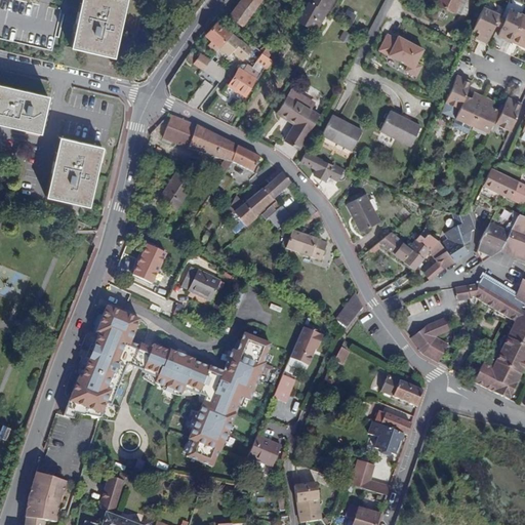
[(124,0),(79,0),(70,47),(112,57),(124,0)]
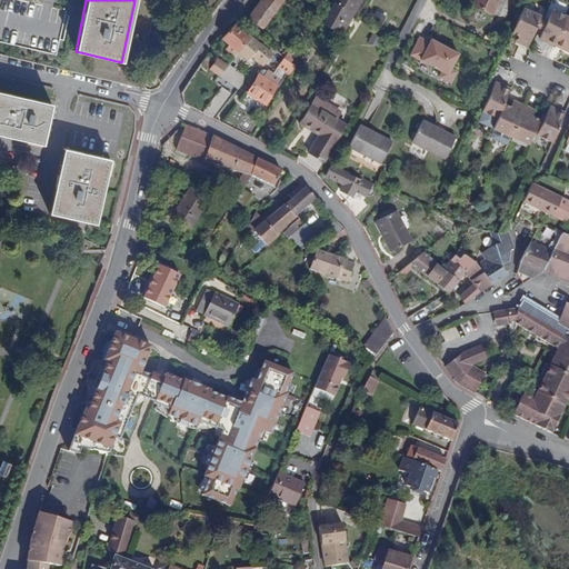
[(261,0),(248,19),(263,29),(285,0),(261,0)]
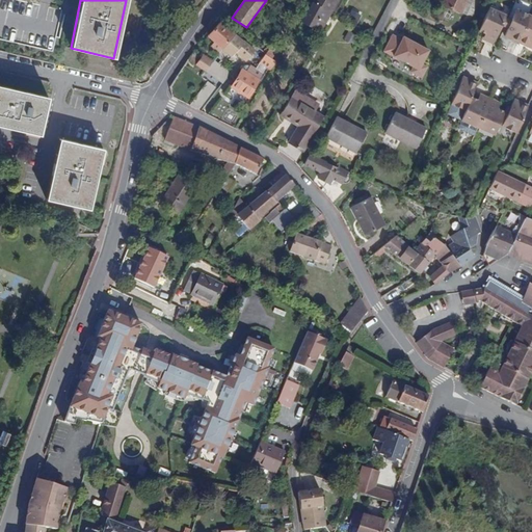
[(313,0),(312,2),(311,3),(301,22),(314,29),(325,9),(330,12),(337,0),(313,0)]
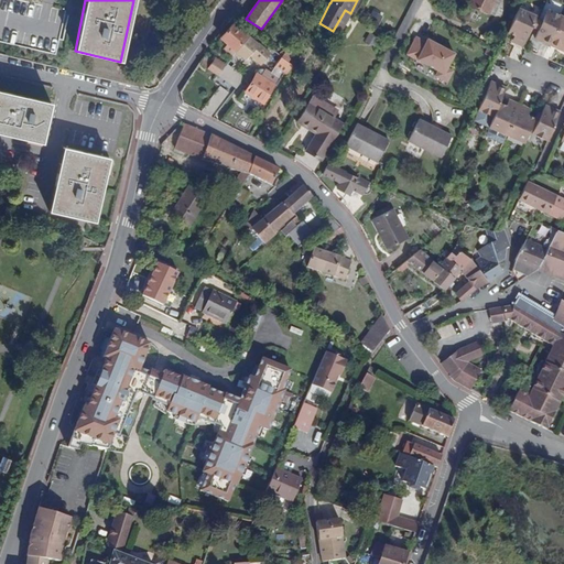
[(494,0),(473,0),(470,4),(488,13),(494,0)]
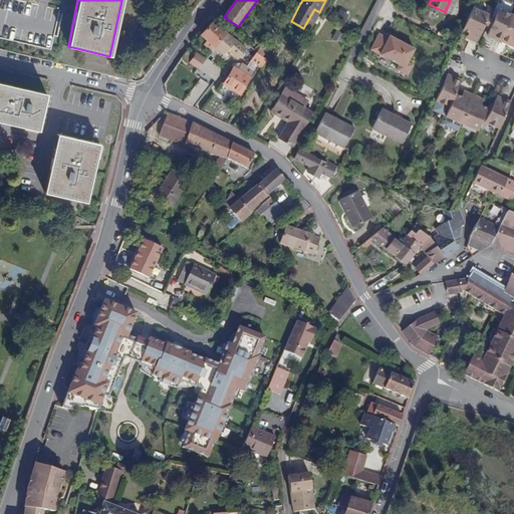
[(457,0),(450,0),(445,12),(451,14),(457,0)]
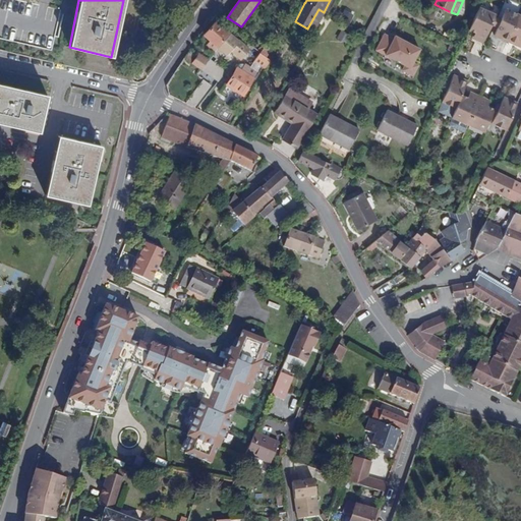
[(496,13),(479,6),(469,27),(476,31),(480,33),(477,40),(482,42),(490,22),(495,14),(496,13)]
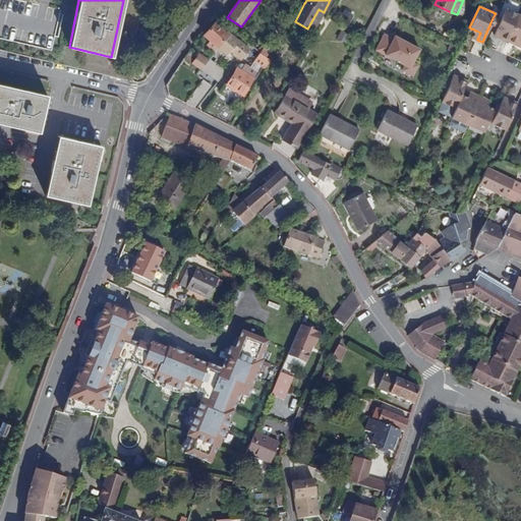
[(498,15),(495,20),(499,22),(494,34),(508,41),(519,14),(505,8),(501,16),(498,15)]
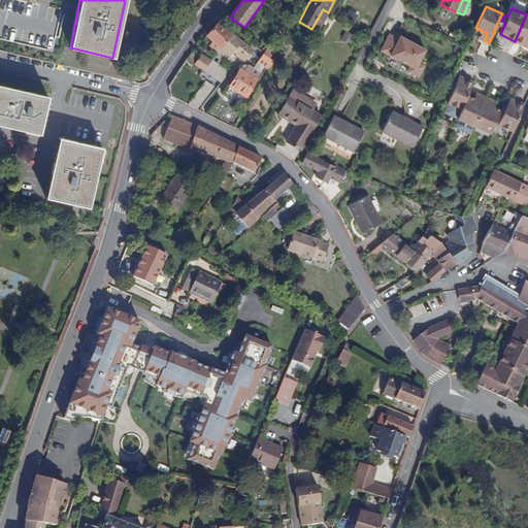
[(311,29),(317,31),(328,12),(323,9),(311,29)]
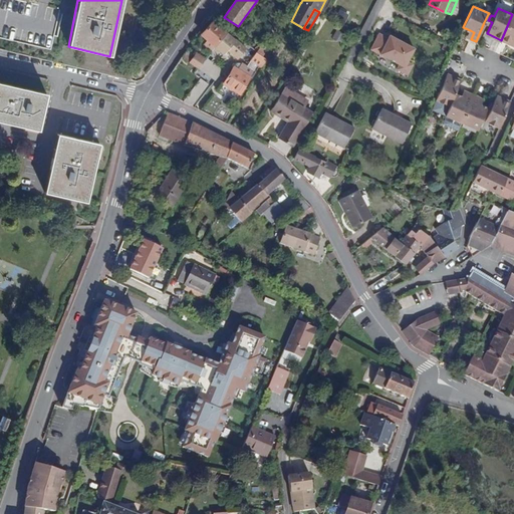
[(513,14),(512,14),(501,40),(513,46),(513,43),(513,14)]
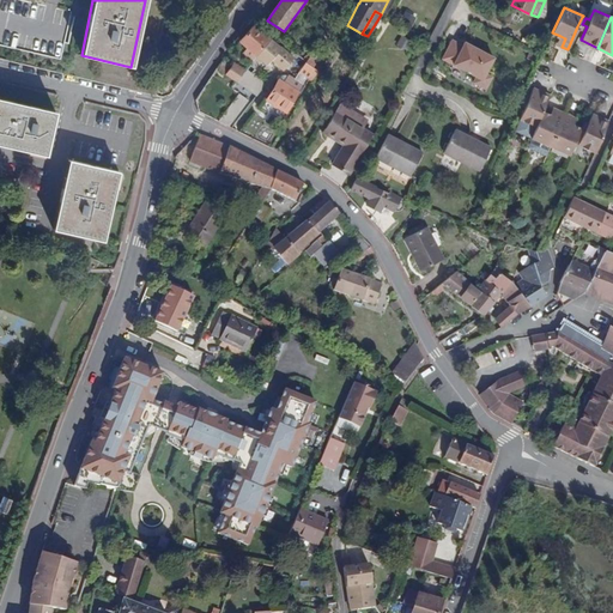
[(258,55),(269,40),(253,25),(240,41),(248,47),(243,53),(253,61),(258,55)]
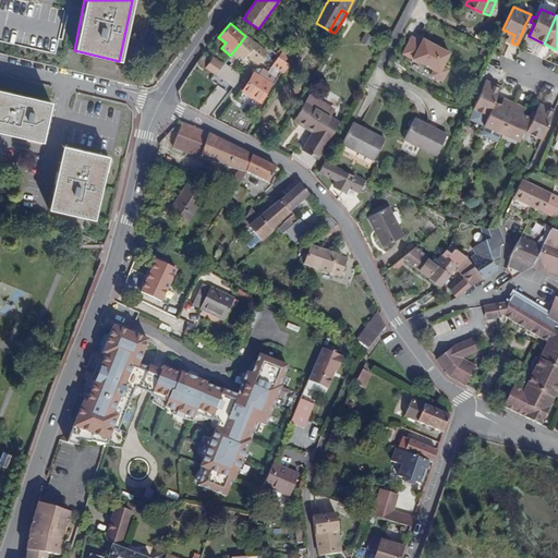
[(254,45),(245,36),(234,50),(243,58),(244,56),(246,53),(252,59),(257,63),(267,53),(256,43),(254,45)]
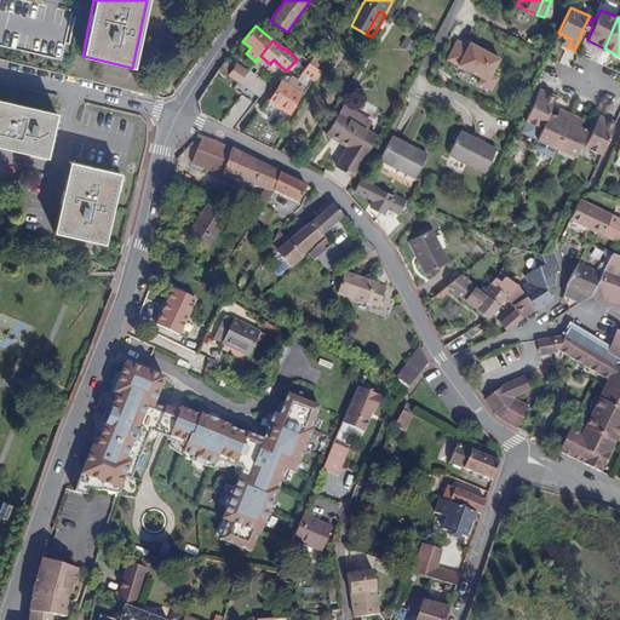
[(459,40),(449,59),(482,78),(480,84),(491,90),(497,78),(492,75),(500,59),(471,42),(469,46),(459,40)]
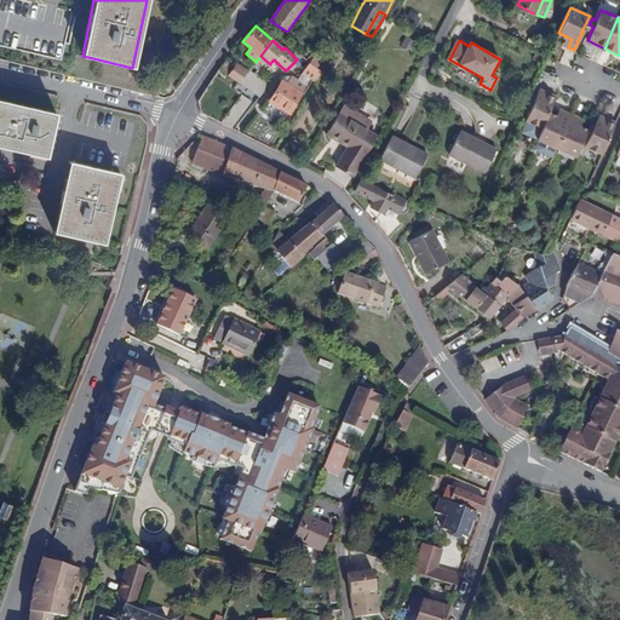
[(231,72),(228,75),(239,82),(248,72),(236,63),(231,72)]
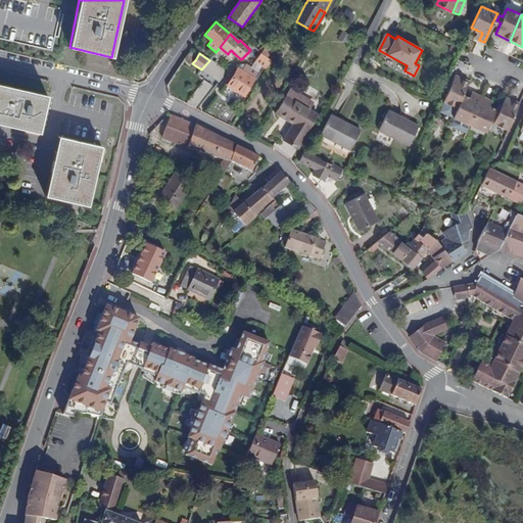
[(265,69),(271,60),(260,53),(254,61),(265,69)]
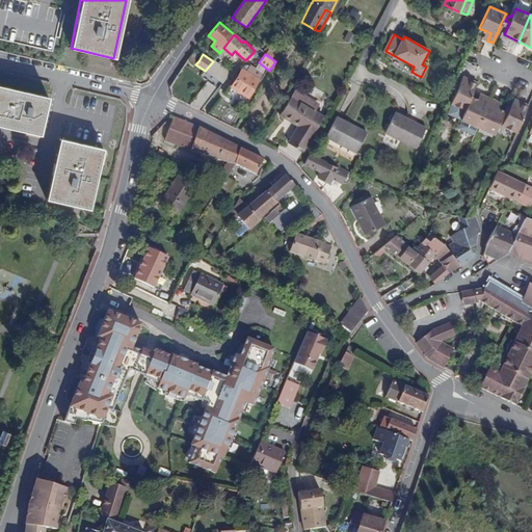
[(190,56),(188,59),(195,64),(198,61),(190,56)]
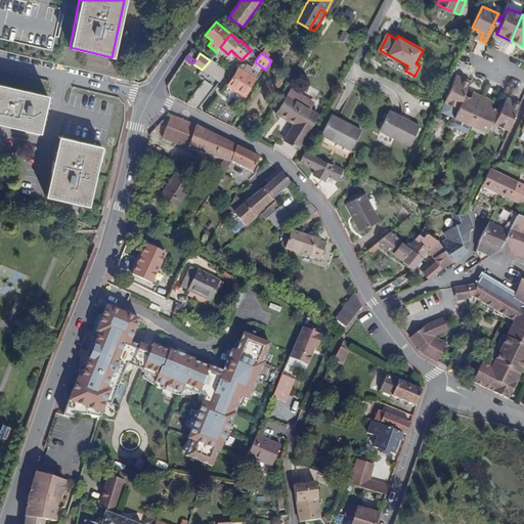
[(237,69),(227,85),(245,94),(254,78),(237,69)]
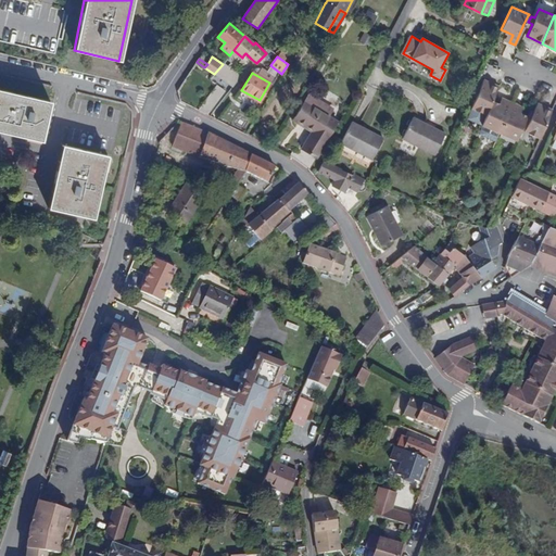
[(476,86),(474,92),(477,93),(470,108),(471,108),(467,118),(466,121),(480,127),(481,124),(485,114),(491,102),(498,86),(483,79),(480,87),(476,86)]
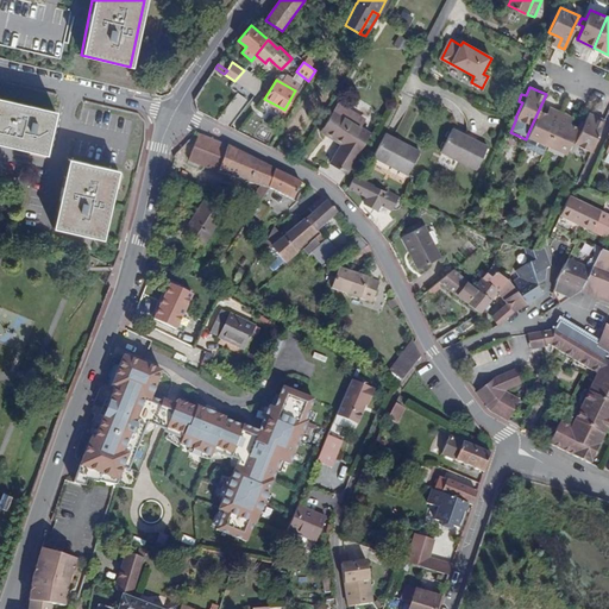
[(227,124),(248,100),(239,93),(219,117),(227,124)]
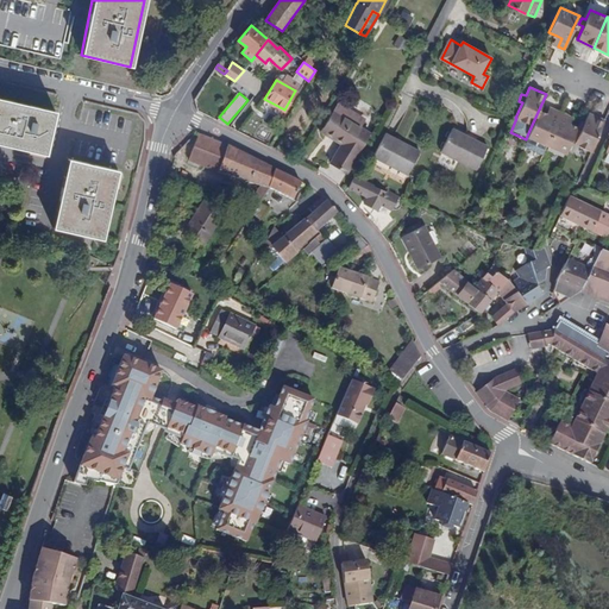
[(55,112),(0,99),(0,144),(45,155),(55,112)]
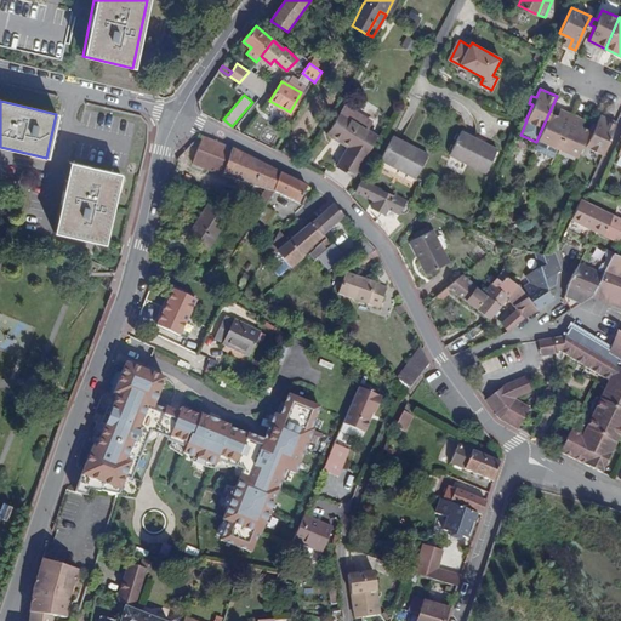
[(542,127),(537,138),(536,142),(533,151),(551,159),(554,151),(570,114),(563,112),(559,119),(554,118),(548,114),(542,127)]
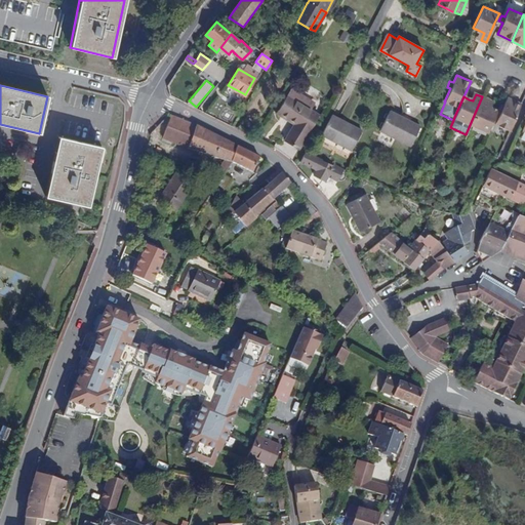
[(482,96),(469,127),(486,134),(496,111),(488,108),(485,107),(488,99),(482,96)]
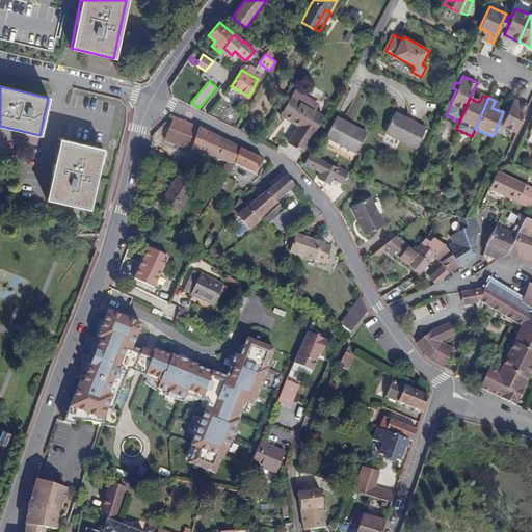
[(511,108),(506,106),(503,111),(508,113),(502,127),(515,132),(528,105),(514,99),(511,108)]
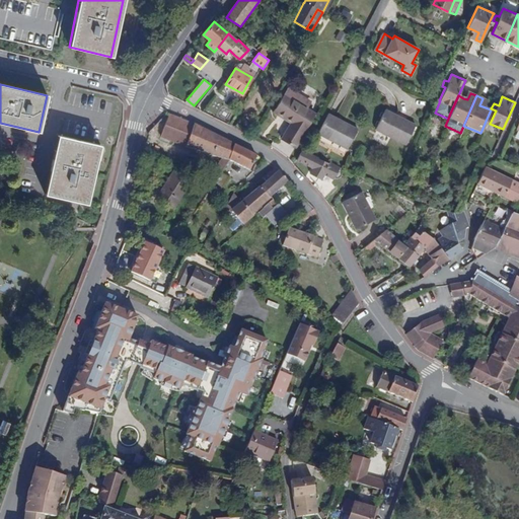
[(292,122),(276,150),(288,158),(314,114),(288,98),(281,109),(286,113),(283,117),(292,122)]
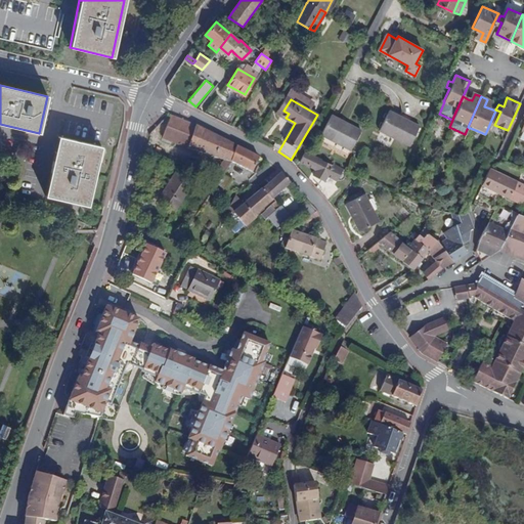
[(388,111),(379,130),(408,145),(419,126),(388,111)]
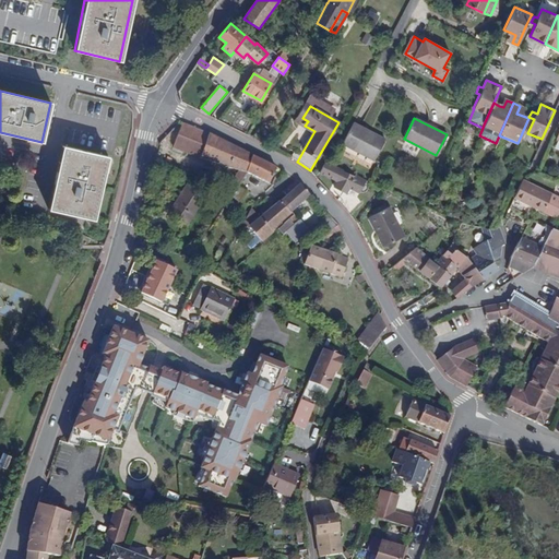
[(353,122),(342,144),(372,161),(384,139),(353,122)]
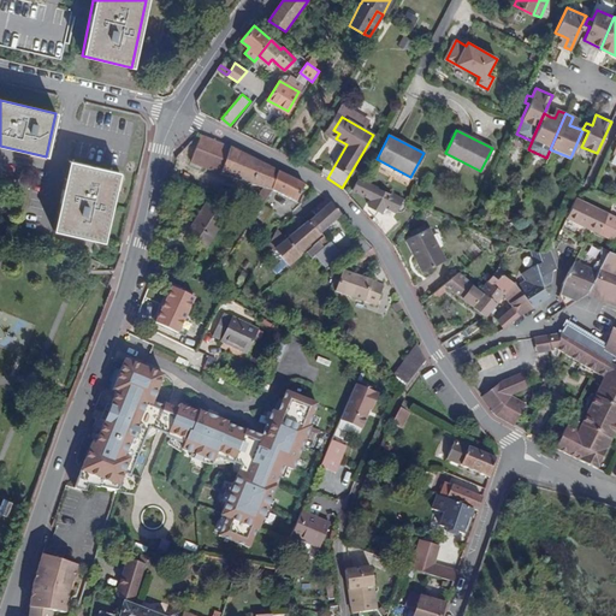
[(262,189),(248,208),(256,214),(262,205),(272,190),(278,172),(237,150),(206,137),(196,163),(262,189)]
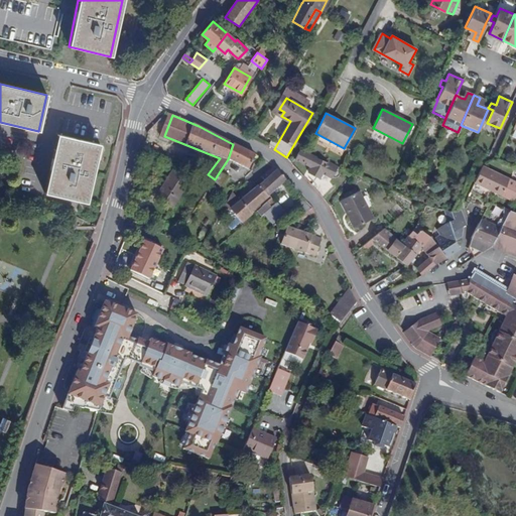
[(100,145),(57,135),(44,194),(87,204),(100,145)]
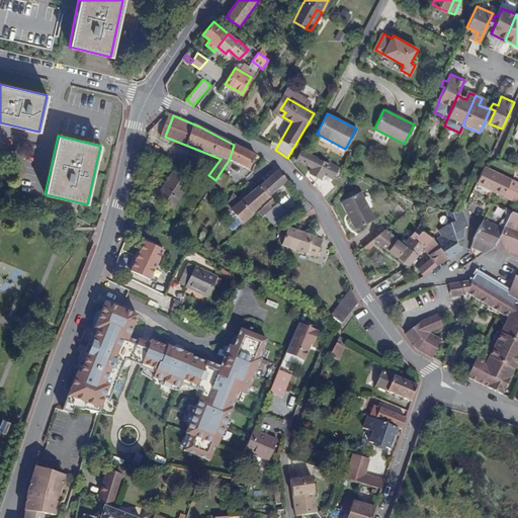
[(256,155),(234,145),(229,160),(250,170),(256,155)]
